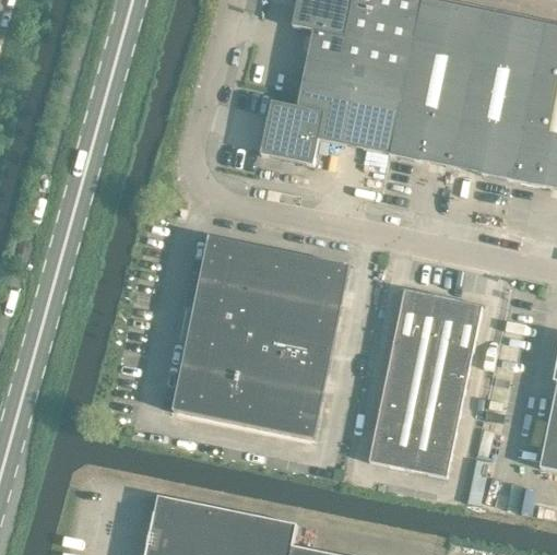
[(306,54),(404,73),(419,0),(295,0),(291,23),(311,27),(310,37),(306,54)]
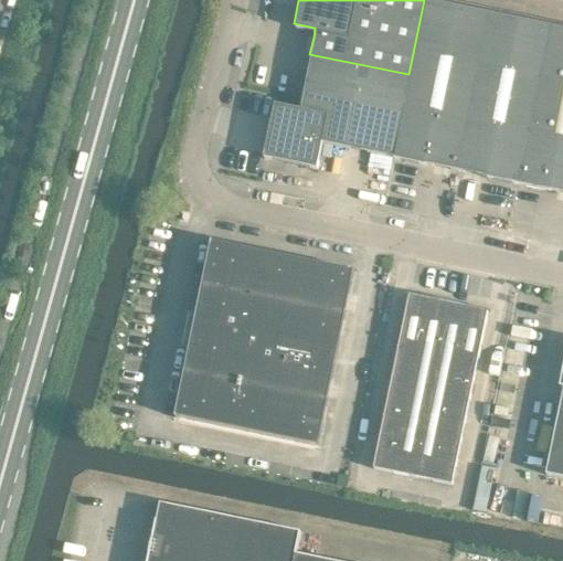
[(423,160),(424,160),(424,159),(441,163),(455,166),(487,9),(446,0),(424,0),(409,74),(392,154),(391,154),(423,160)]
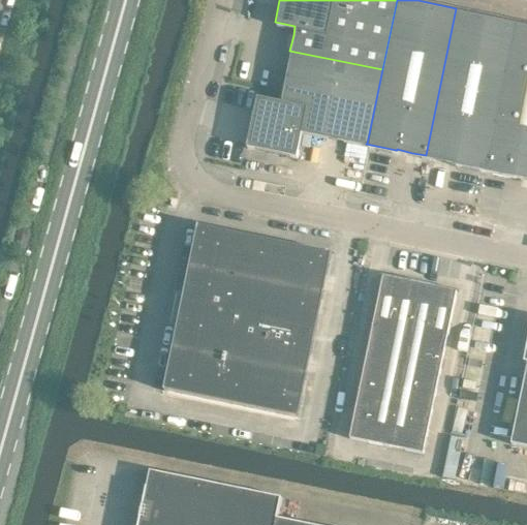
[(515,20),(456,8),(426,155),(440,158),(454,161),(454,162),(484,168),(515,20)]
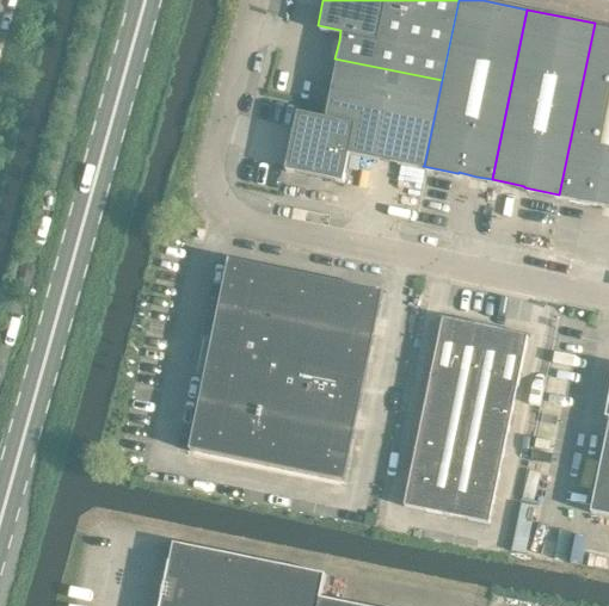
[(608,25),(595,23),(559,195),(594,202),(594,201),(608,203),(608,25)]
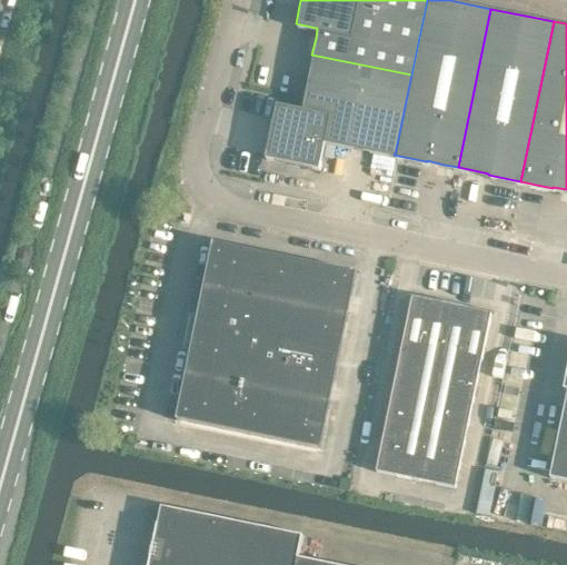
[(411,75),(311,55),(301,106),(275,100),(264,155),(318,166),(322,139),(360,147),(395,155),(411,75)]
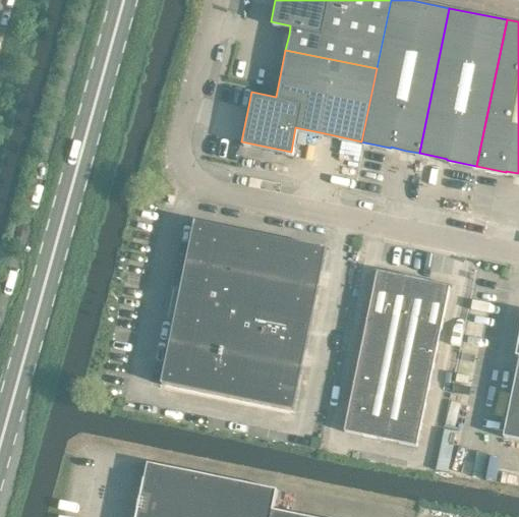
[(161,380),(291,406),(325,245),(194,219),(194,218),(193,218),(178,289),(178,290),(195,294),(192,311),(174,307),(174,308),(160,381),(161,381),(161,380)]
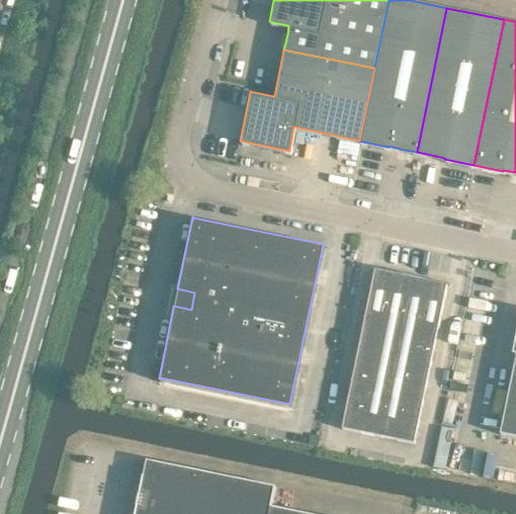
[(373,267),(361,327),(397,334),(401,314),(383,311),(392,269),(372,265),(371,266),(373,267)]
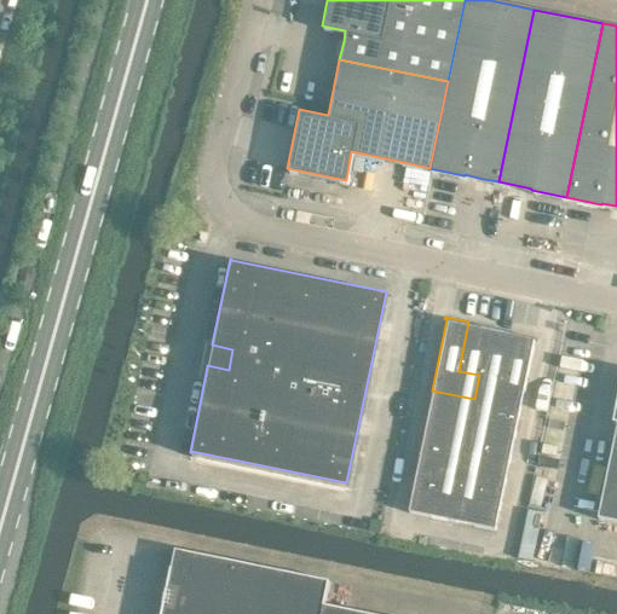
[(490,325),(468,322),(459,371),(479,375),(490,325)]
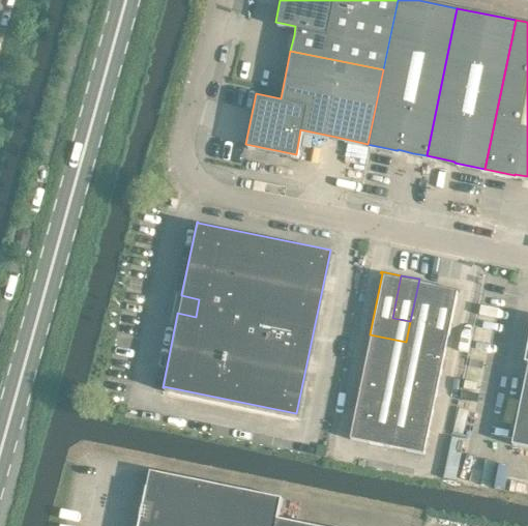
[(419,279),(410,321),(429,325),(437,283),(419,279)]
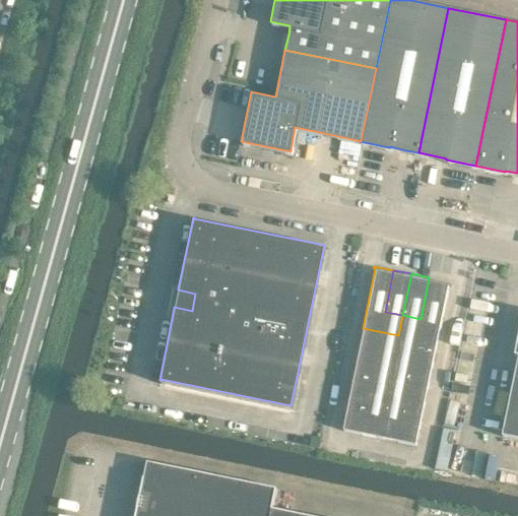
[(402,315),(398,335),(435,342),(447,282),(448,283),(449,281),(429,277),(421,319),(402,315)]
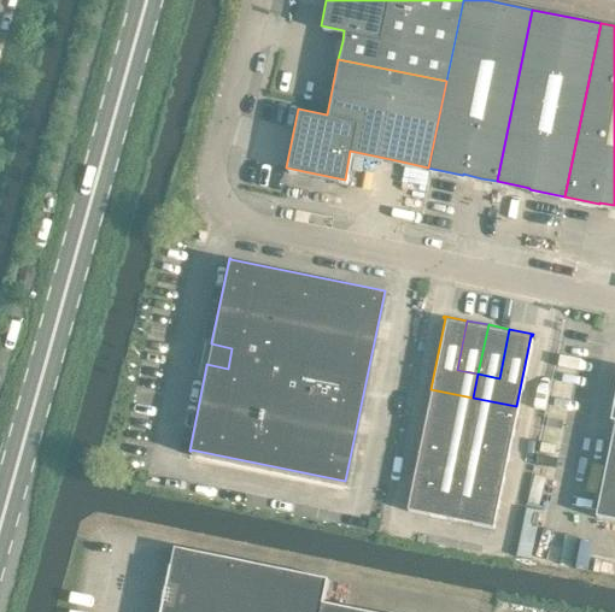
[(431,389),(426,412),(468,421),(473,398),(431,389)]
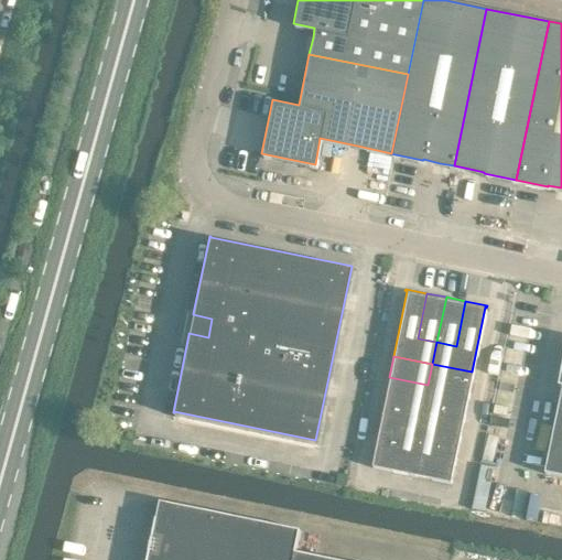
[(543,470),(561,473),(561,356),(557,381),(561,383),(543,470)]
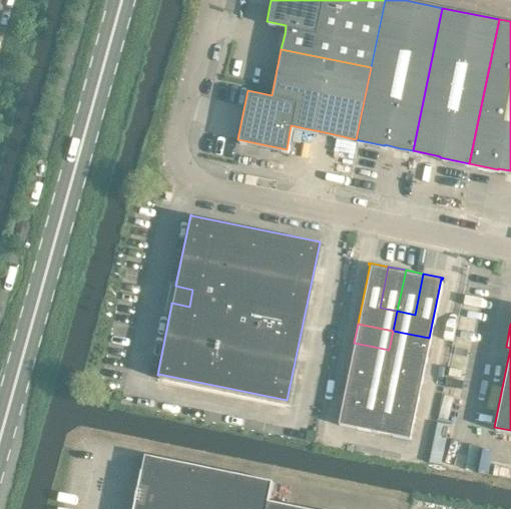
[(393,331),(389,350),(425,358),(429,338),(393,331)]
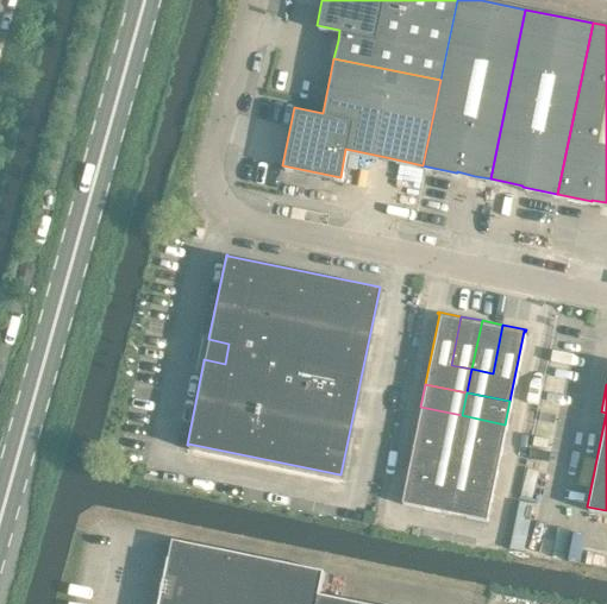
[(420,407),(415,431),(457,439),(462,415),(420,407)]
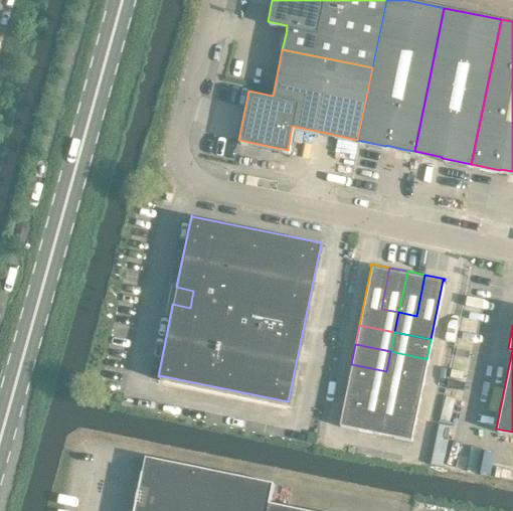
[(390,351),(386,371),(422,378),(426,359),(390,351)]
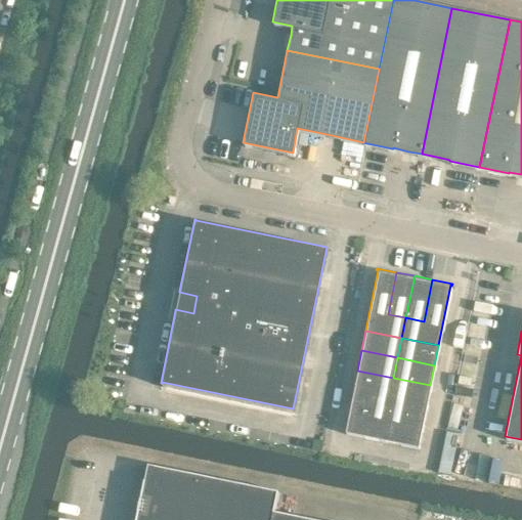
[(357,371),(353,390),(389,398),(393,378),(357,371)]
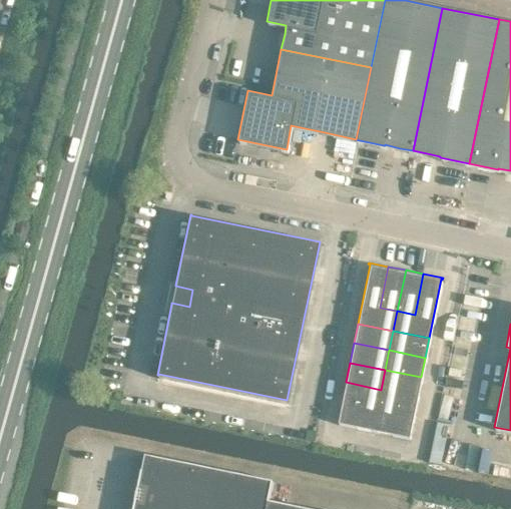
[(385,370),(381,390),(417,397),(421,377),(385,370)]
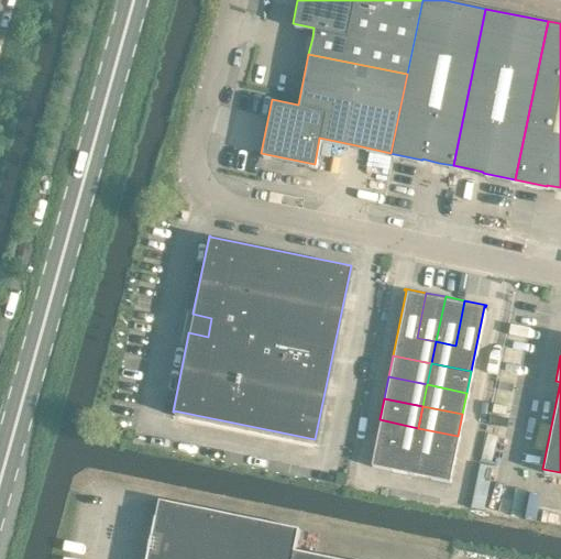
[(370,463),(409,471),(418,428),(380,419),(370,463)]
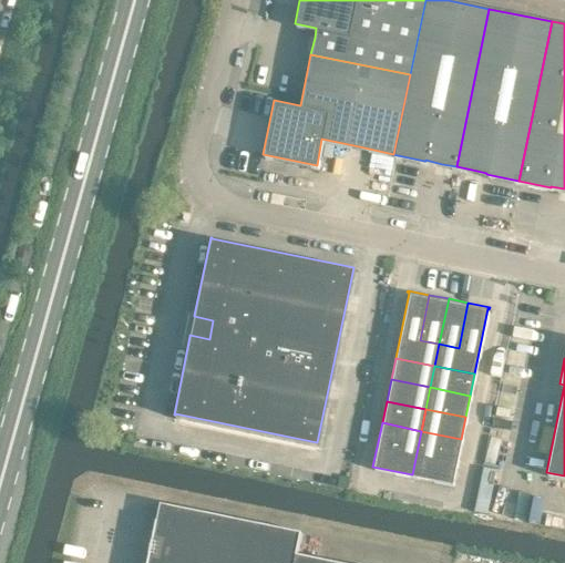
[(421,431),(412,474),(452,482),(461,439),(421,431)]
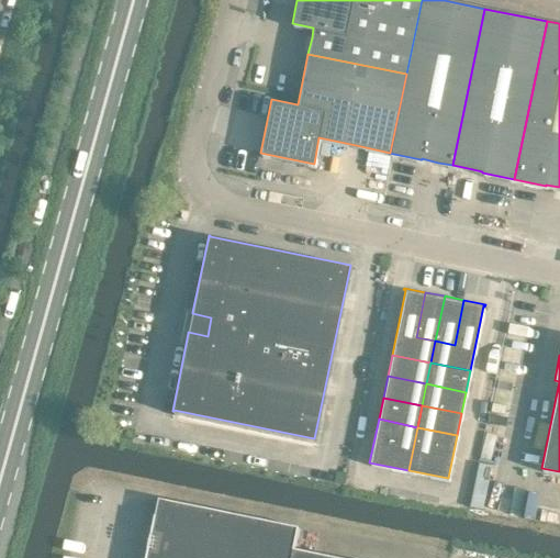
[(298,524),(157,495),(148,539),(235,557),(290,557),(293,546),(298,524)]
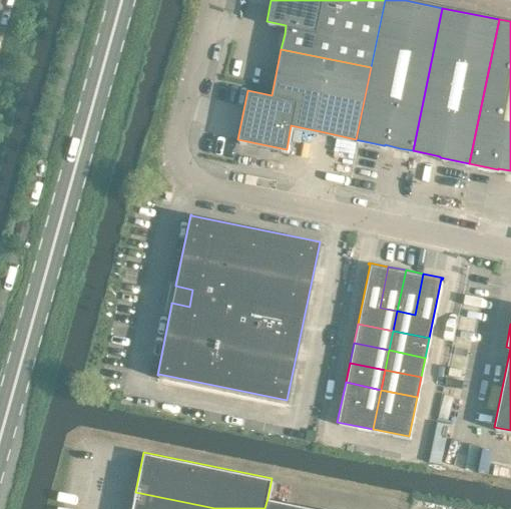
[(214,508),(135,492),(131,508),(214,508)]
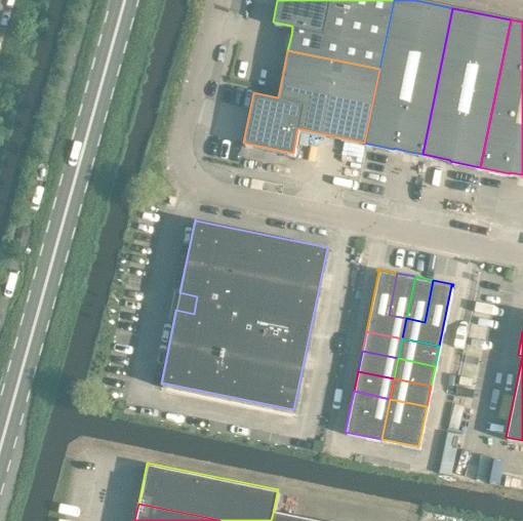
[(305,520),(306,517),(274,510),(271,520),(305,520)]
